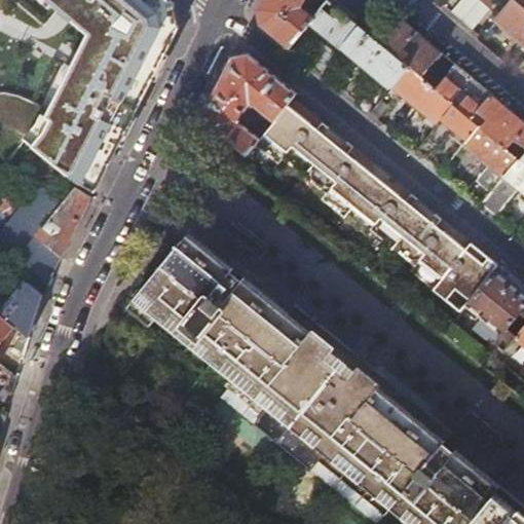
[(48,0),(64,12),(88,34),(61,87),(46,117),(50,119),(48,134),(36,148),(78,183),(80,185),(161,27),(158,12),(144,0),(48,0)]
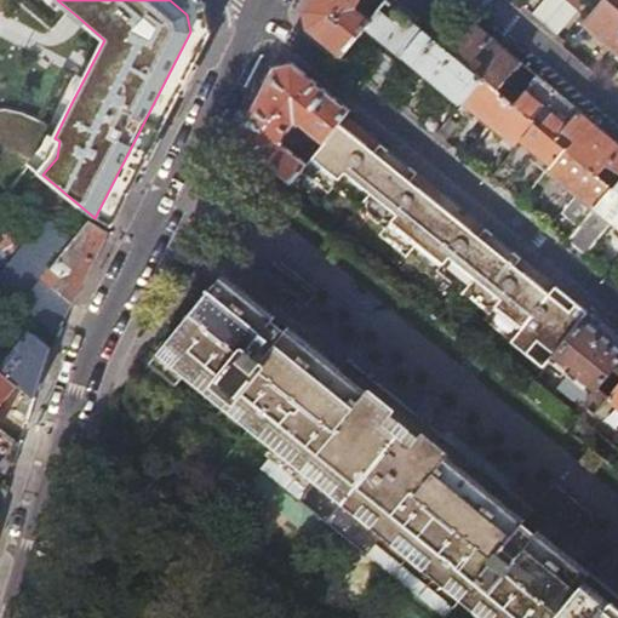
[(360,11),(368,0),(308,0),(303,11),(307,29),(339,56),(360,32),(370,19),(360,11)]
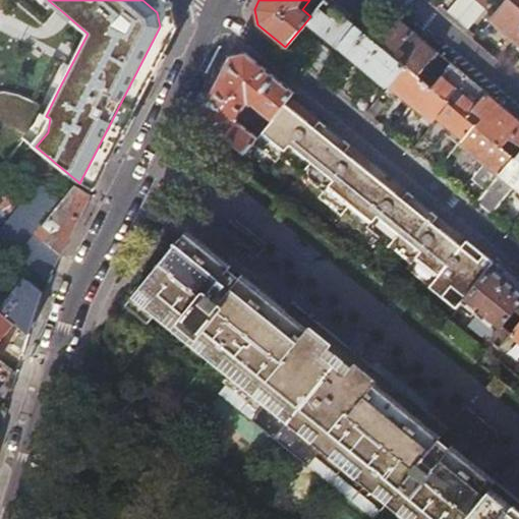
[(311,29),(337,50),(338,48),(355,26),(324,0),(323,0),(310,16),(302,26),(308,32),(311,29)]
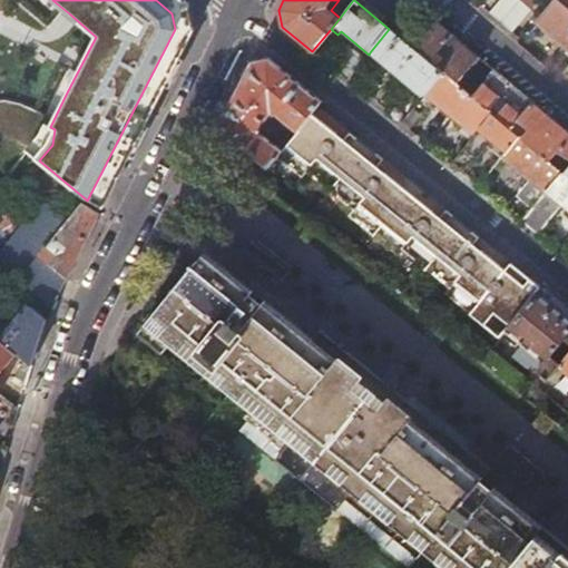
[(354,0),(389,29),(401,39),(442,72),(471,97),(493,69),(422,9),(411,0),(354,0)]
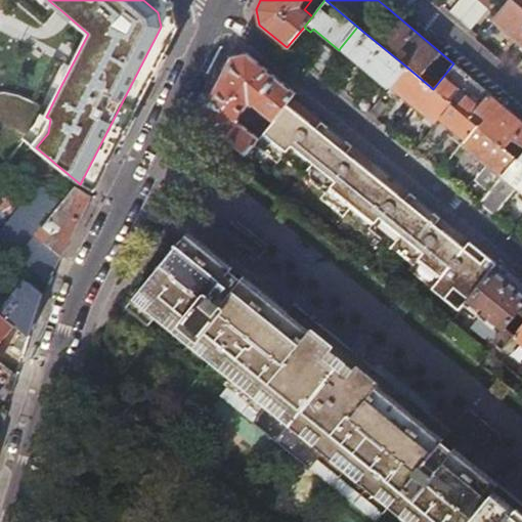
[(459,0),(448,12),(460,23),(476,2),(473,0),(459,0)]
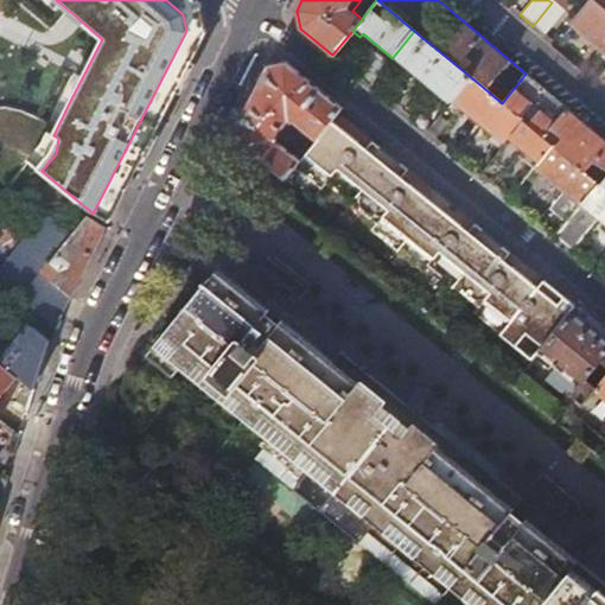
[(604,13),(588,0),(587,0),(572,19),(580,26),(575,32),(590,45),(596,39),(600,44),(596,50),(604,57),(604,13)]
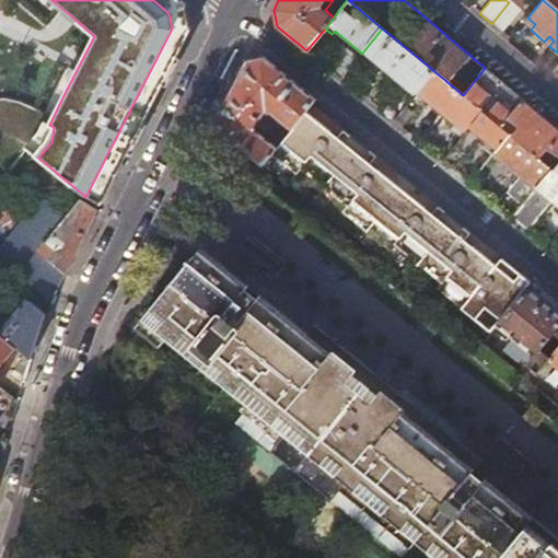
[(557,0),(543,0),(557,12),(557,0)]
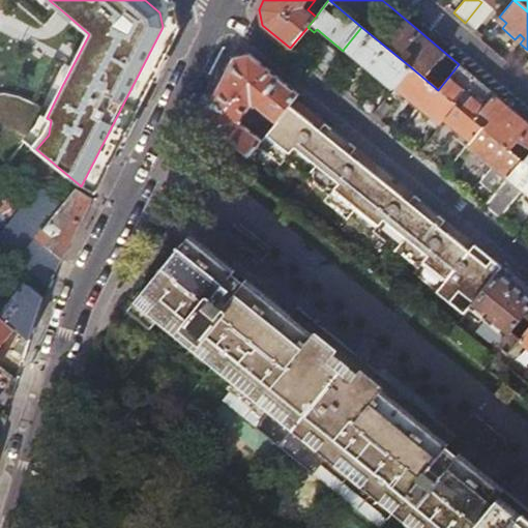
[(492,11),(481,2),(465,23),(474,31),(492,11)]
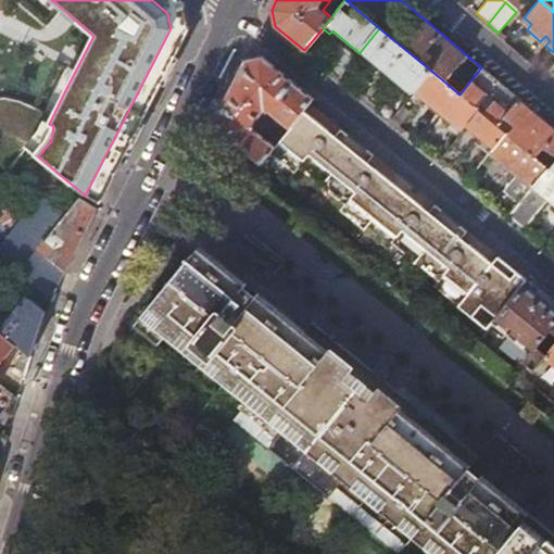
[(361,51),(412,93),(413,92),(431,71),(391,38),(379,28),(361,51)]
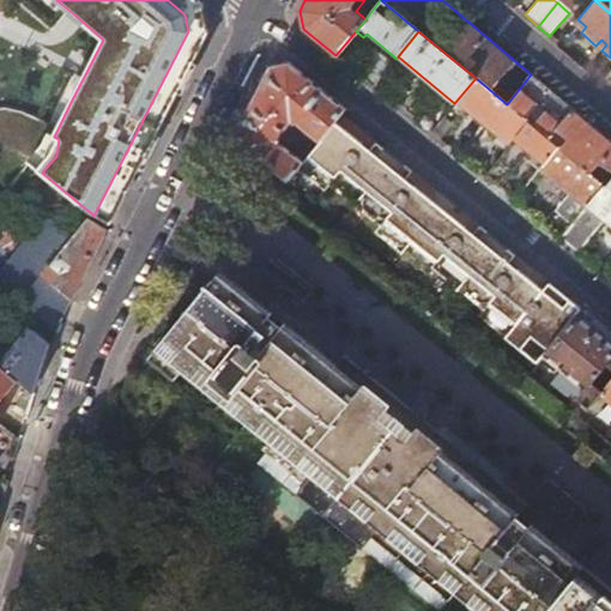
[(596,46),(602,50),(606,44),(602,40),(596,46)]
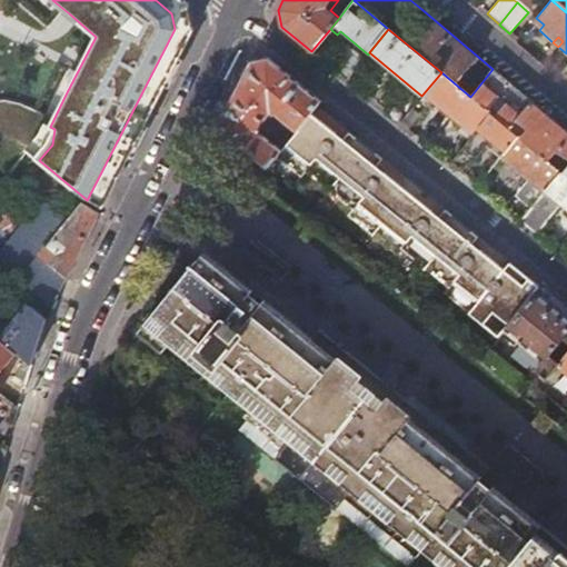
[(346,46),(329,66),(346,80),(362,60),(346,46)]
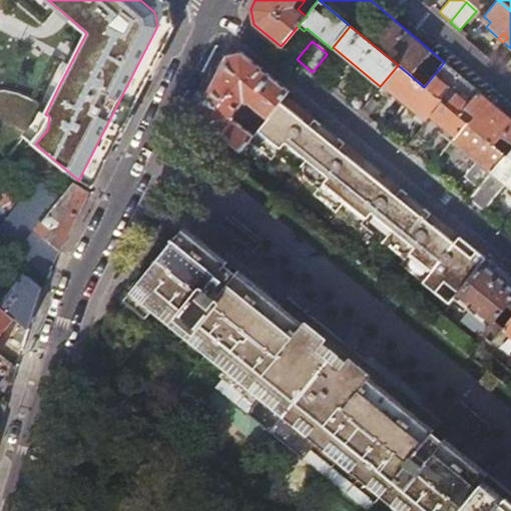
[(250,122),(258,129),(279,103),(285,96),(289,91),(241,53),(226,56),(196,115),(226,139),(240,150),(242,147),(252,135),(229,116),(243,99),(246,101),(244,104),(247,107),(250,104),(263,113),(257,114),(250,122)]
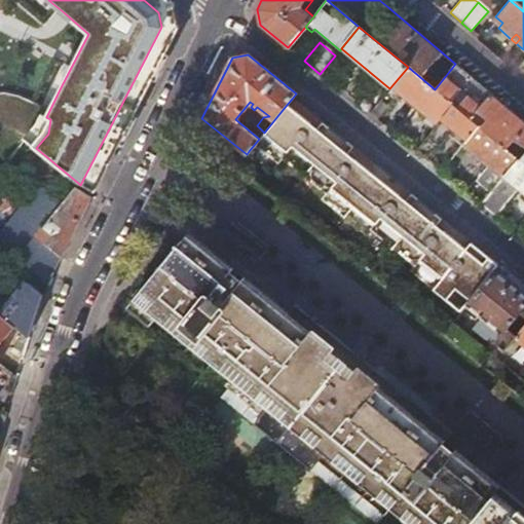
[(352,70),(335,55),(320,74),(337,88),(352,70)]
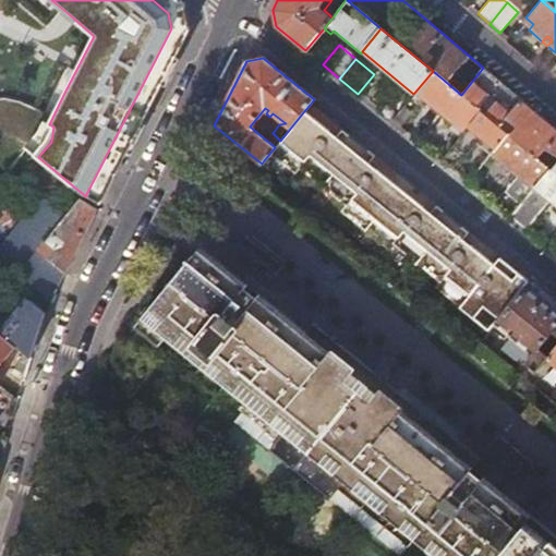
[(493,104),(484,115),(499,127),(521,100),(498,81),(483,68),(461,95),(470,103),(474,106),(483,96),(493,104)]
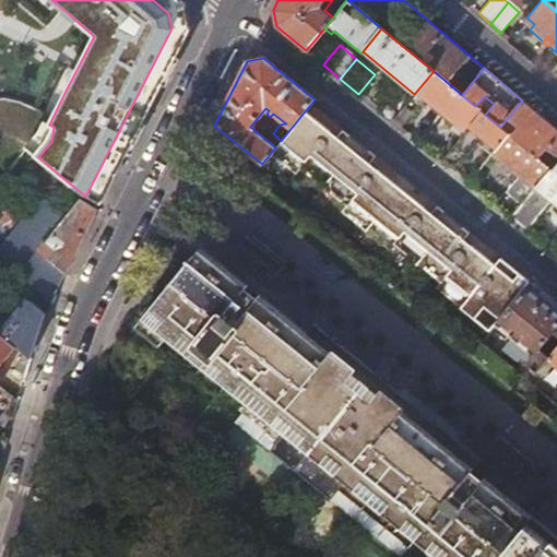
[(415,93),(463,132),(481,111),(475,106),(471,103),(462,95),(434,71),(415,93)]
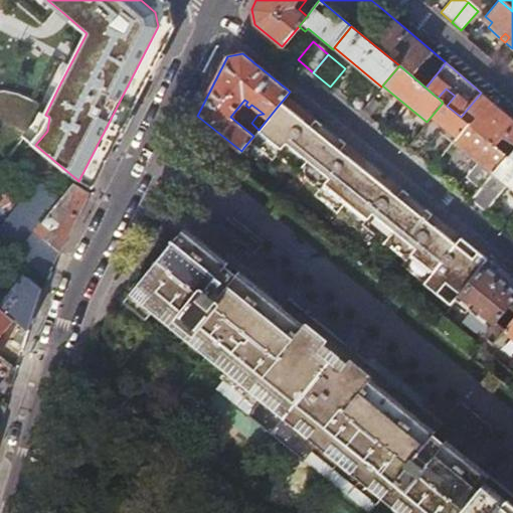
[(507,156),(512,149),(512,119),(481,93),(461,117),(469,124),(491,142),(507,156)]
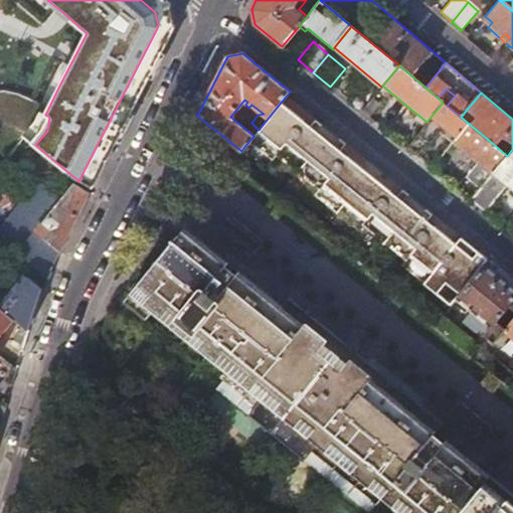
[(376,106),(370,101),(361,112),(367,117),(376,106)]
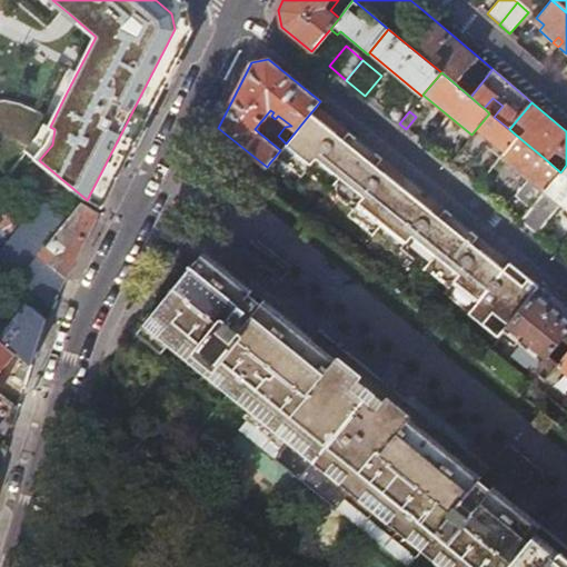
[(484,145),(500,158),(518,137),(509,129),(494,117),(489,113),(471,135),(484,145)]
